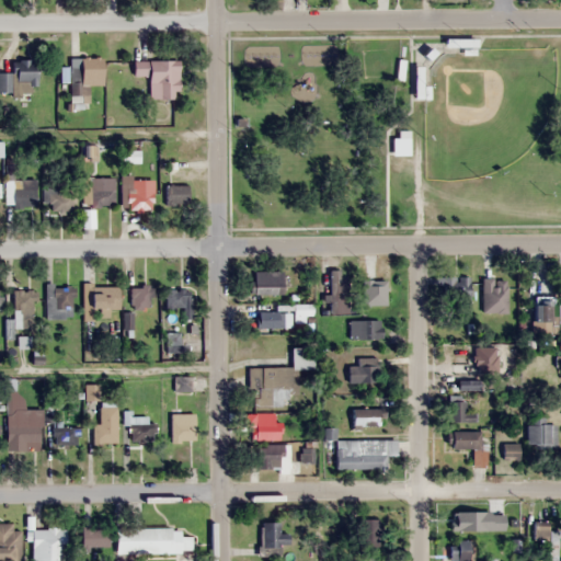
[(102,84),(102,57),(79,57),(79,81),(70,81),(70,101),(81,101),(81,84),(102,84)]
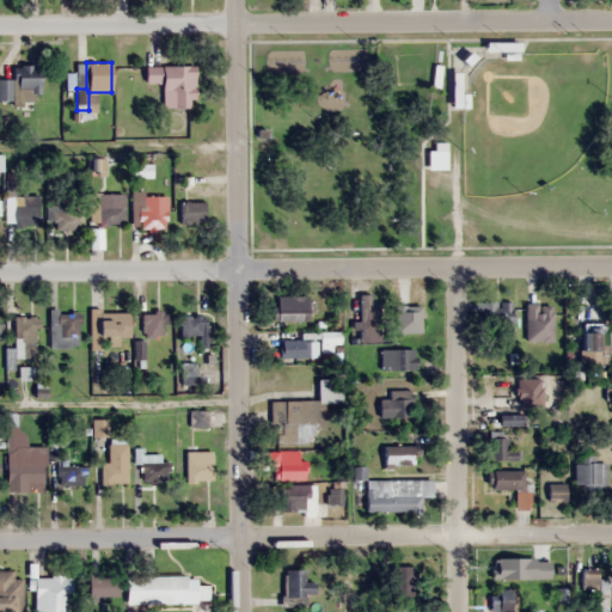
[(13,66),(13,80),(0,80),(0,101),(13,101),(13,105),(37,105),(38,66),(13,66)]
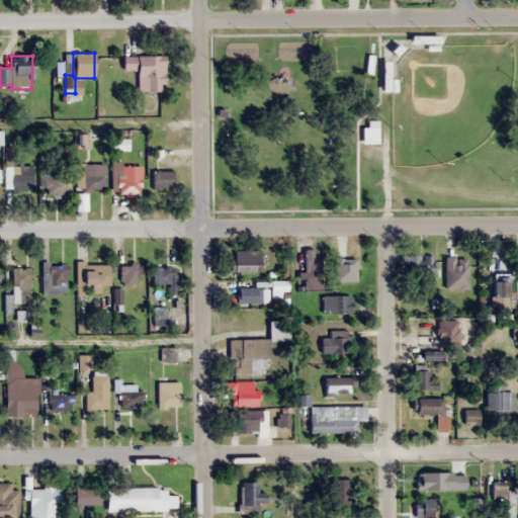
[(127,56),(127,75),(143,75),(143,90),(165,90),(165,56),(127,56)]
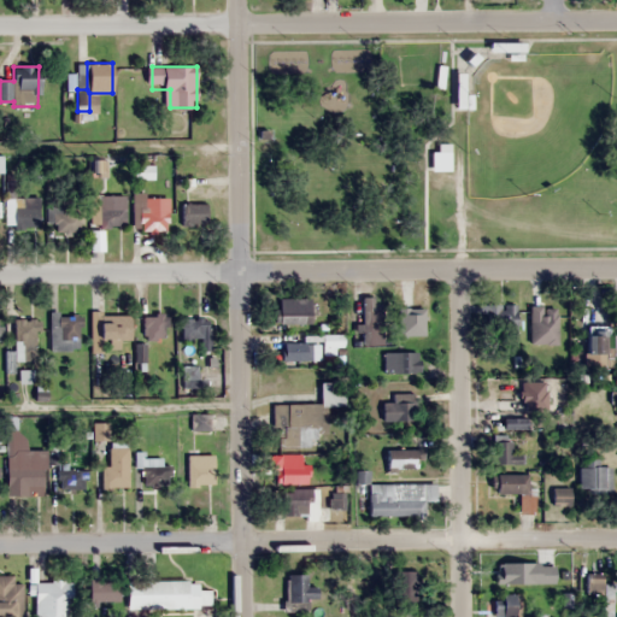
[(433,171),(450,171),(450,142),(433,142),(433,171)]
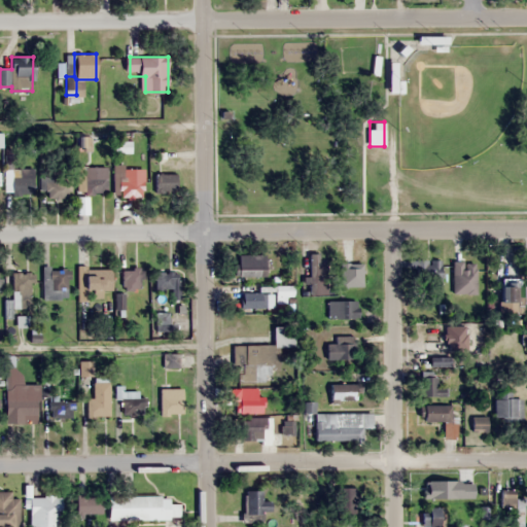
[(105,168),(76,168),(76,194),(105,194),(105,168)]
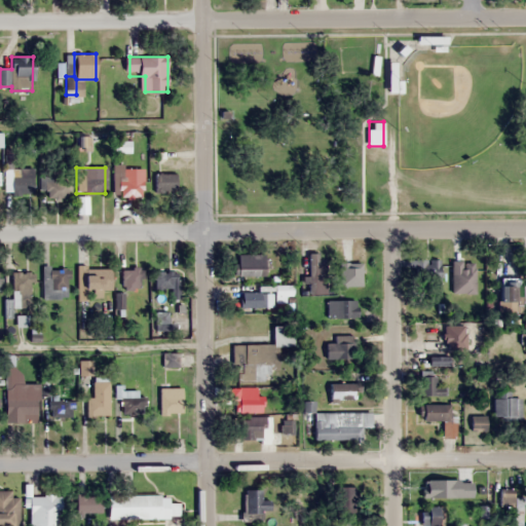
[(114,197),(143,197),(143,167),(114,167),(114,197)]
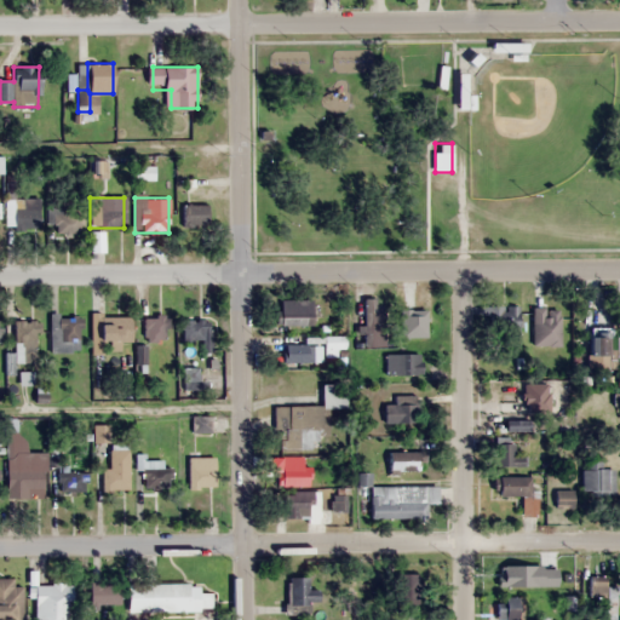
[(39,229),(39,199),(5,199),(5,229),(39,229)]
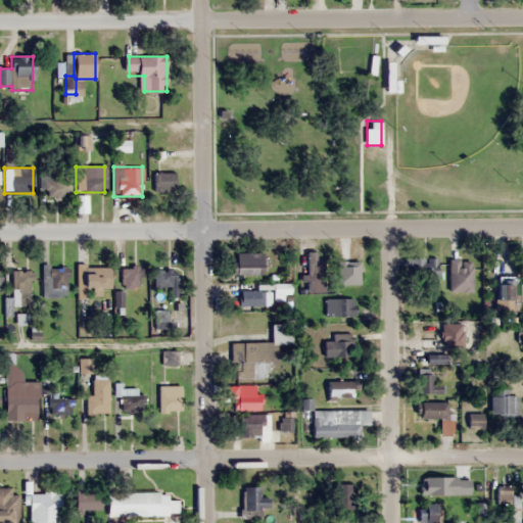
[(154,191),(175,191),(175,173),(154,173),(154,191)]
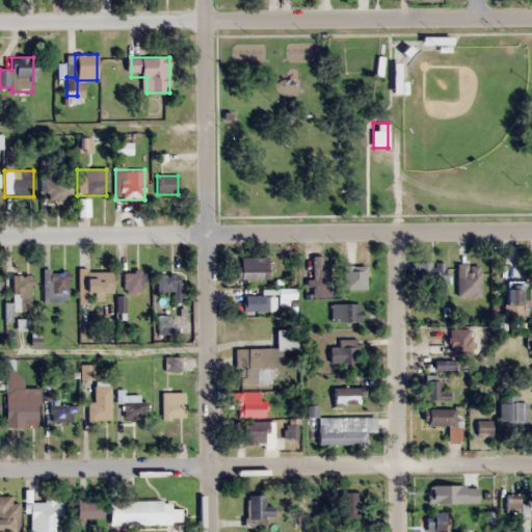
[(40,179),(40,201),(70,201),(70,179),(40,179)]
